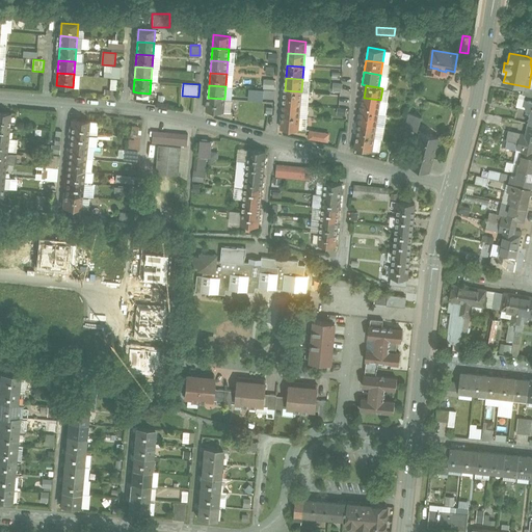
[(531,87),(529,87),(525,86),(523,94),(531,96),(531,87)]
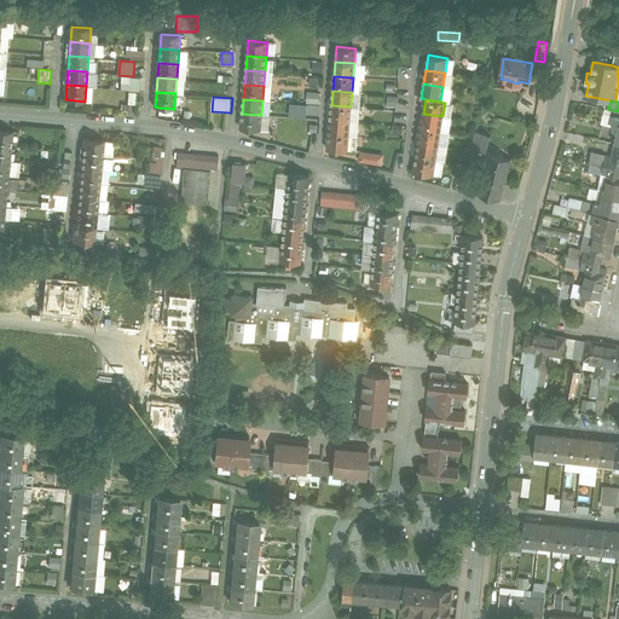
[(306,116),(306,103),(289,103),(289,116),(306,116)]
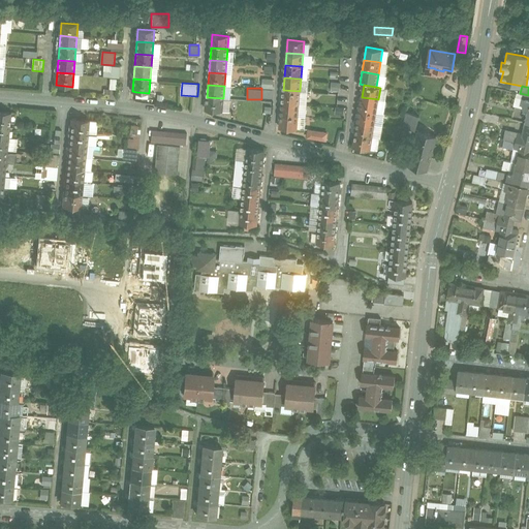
[(300,91),(283,90),(282,102),(299,103),(300,91)]
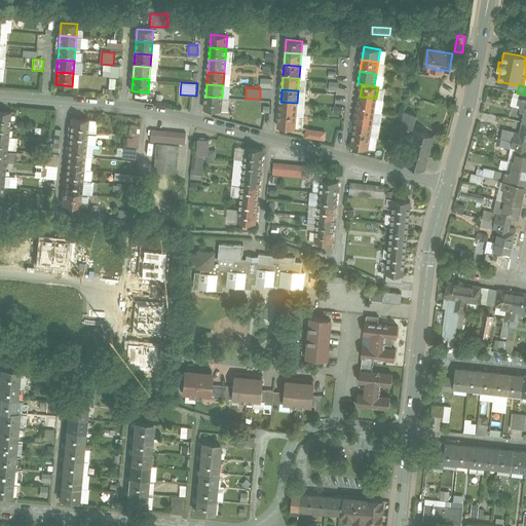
[(222,98),(205,97),(204,109),(221,110),(222,98)]
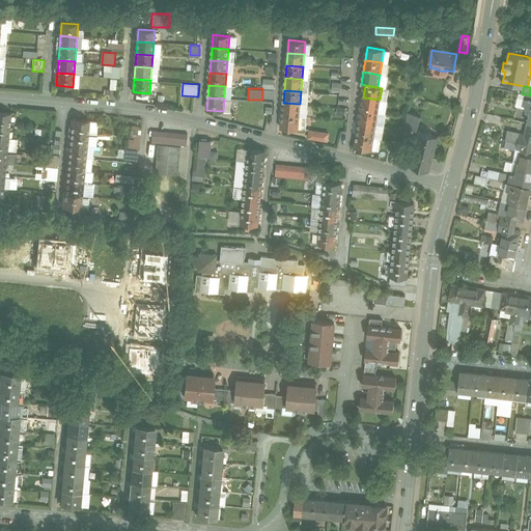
[(380,100),(363,98),(361,109),(378,112),(380,100)]
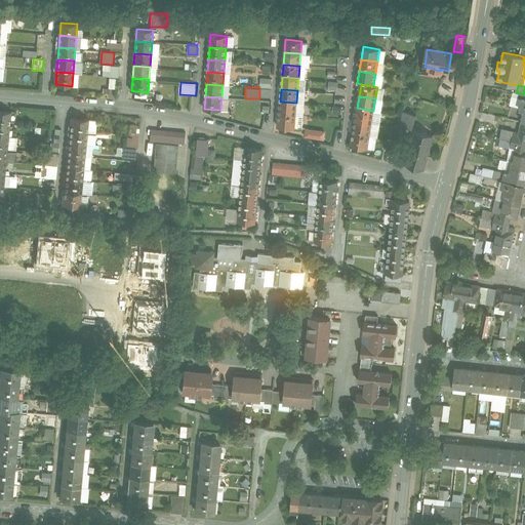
[(296,103),(280,102),(279,114),(295,115),(296,103)]
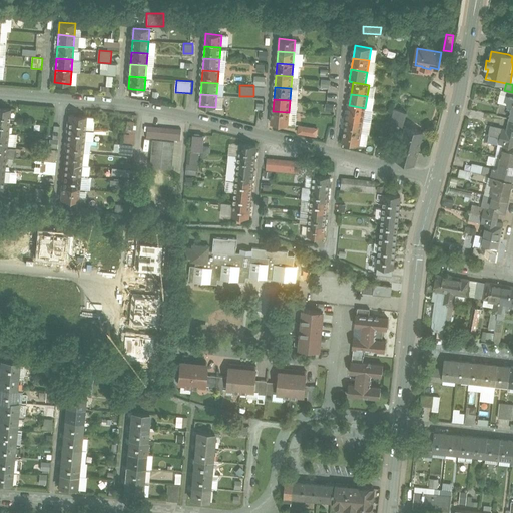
[(365,108),(349,105),(347,117),(363,120),(365,108)]
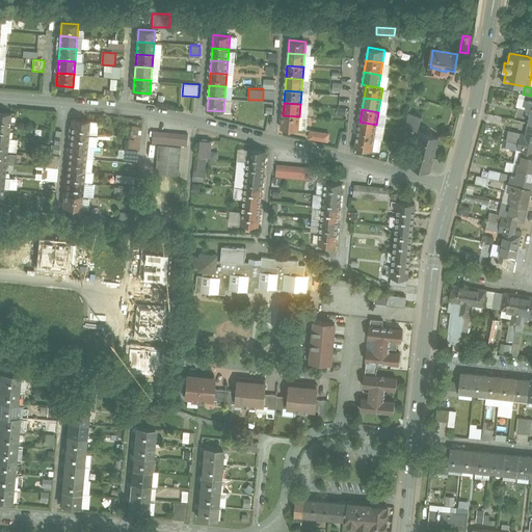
[(10,112),(0,111),(0,124),(9,126),(10,112)]
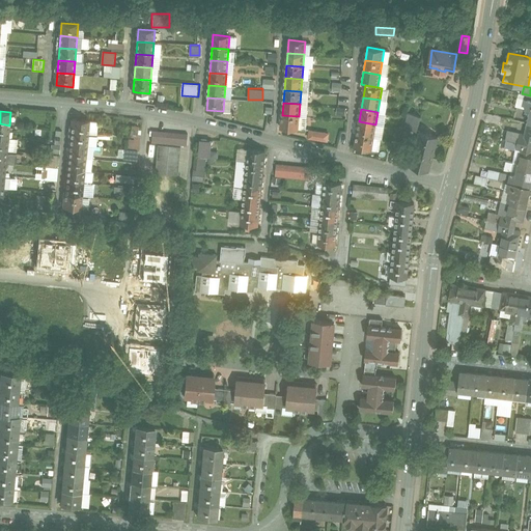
[(422,115),(409,112),(404,127),(418,130),(422,115)]
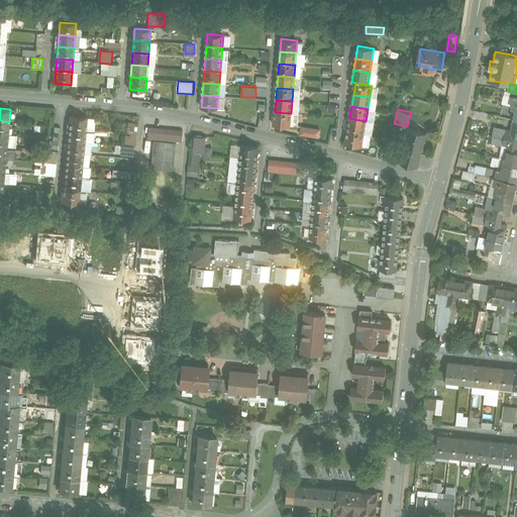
[(291,113),(275,112),(274,124),(290,126),(290,125),(291,113)]
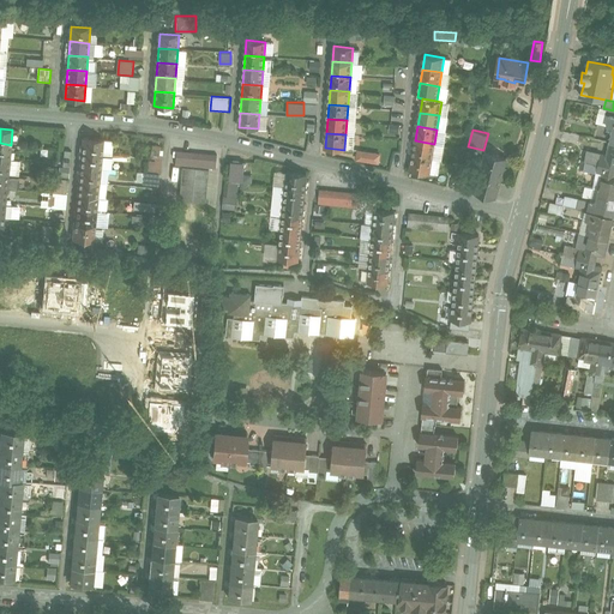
[(103,139),(84,137),(83,152),(102,154),(103,139)]
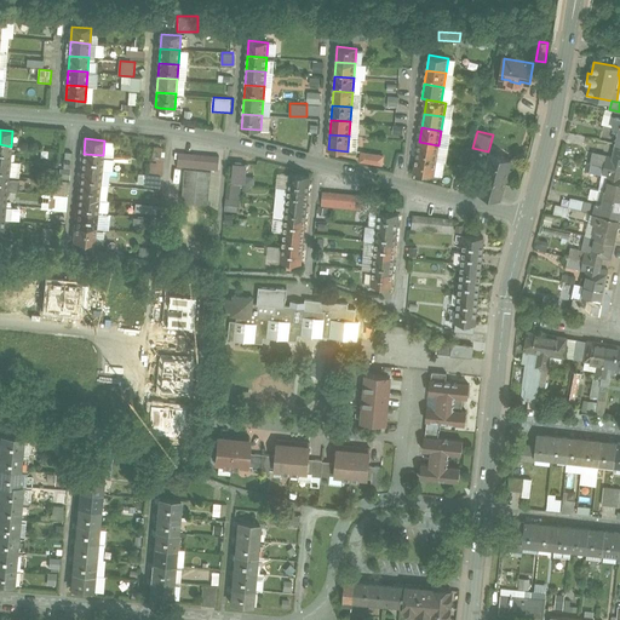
[(438,145),(419,142),(418,156),(436,160),(438,145)]
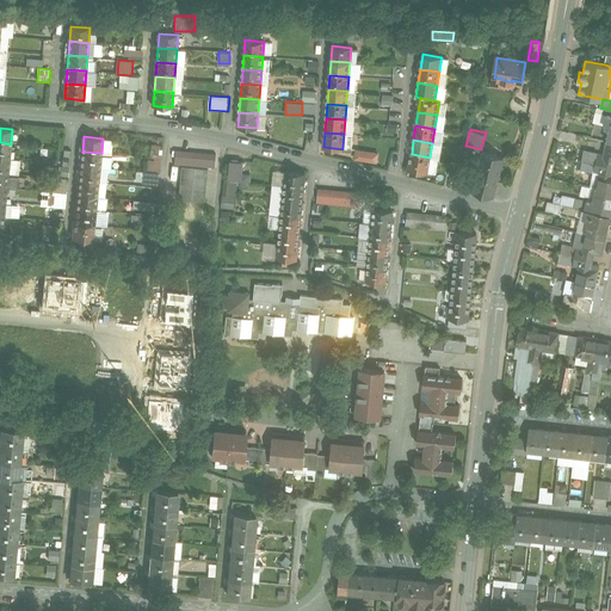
[(610,141),(608,141),(605,155),(598,154),(597,162),(610,165),(610,141)]
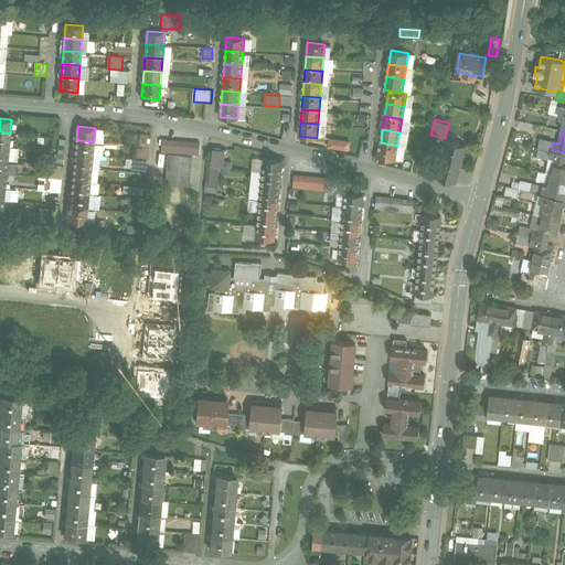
[(10,134),(0,131),(0,145),(9,147),(10,134)]
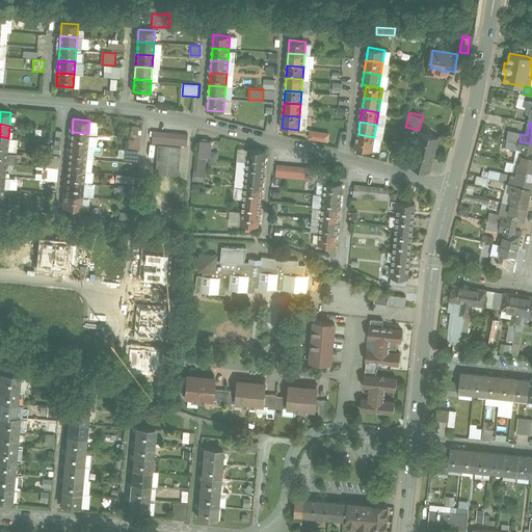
[(130,126),(130,148),(139,148),(139,126),(130,126)]
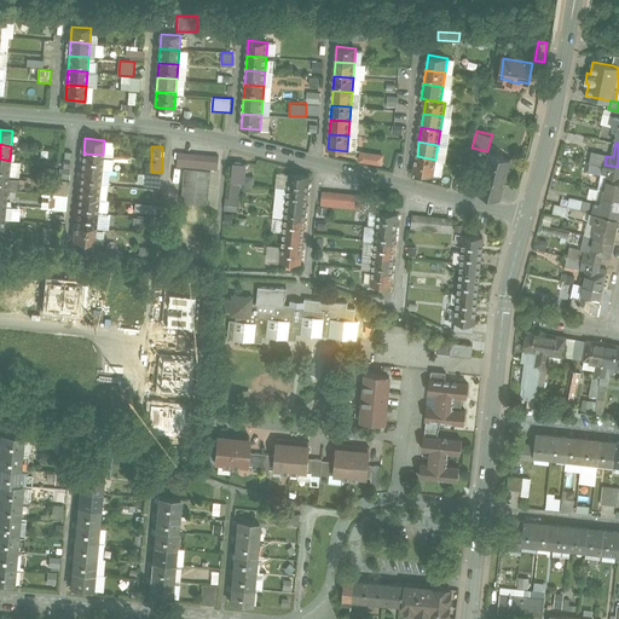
[(220,156),(178,152),(177,167),(219,171),(220,156)]
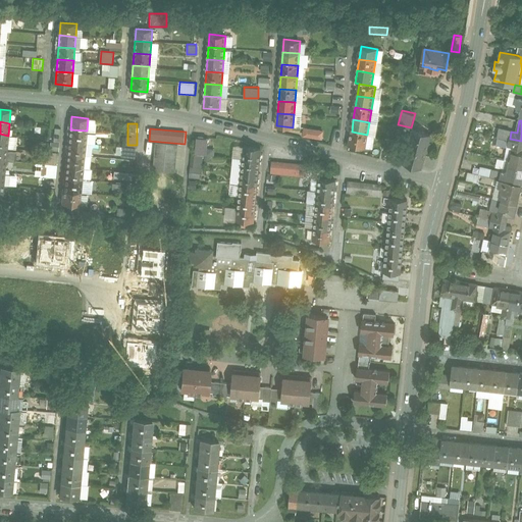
[(323,131),(305,128),(304,135),(322,138),(323,131)]
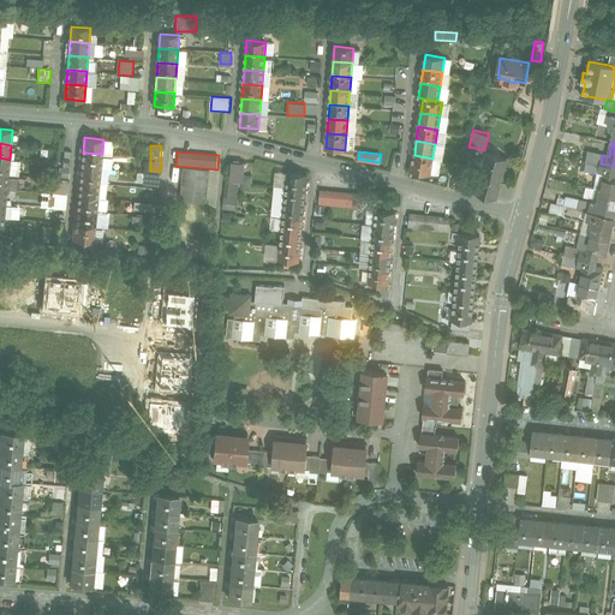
[(487,151),(476,192),(496,198),(508,157),(487,151)]
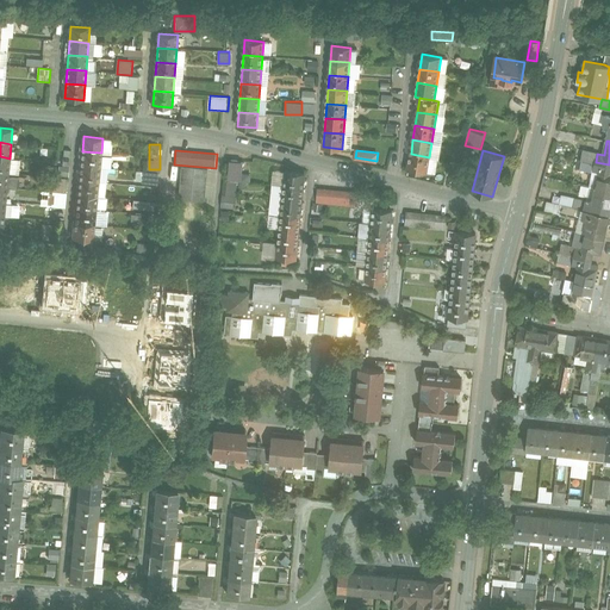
[(597,154),(584,150),(582,159),(583,160),(584,160),(596,162),(597,154)]
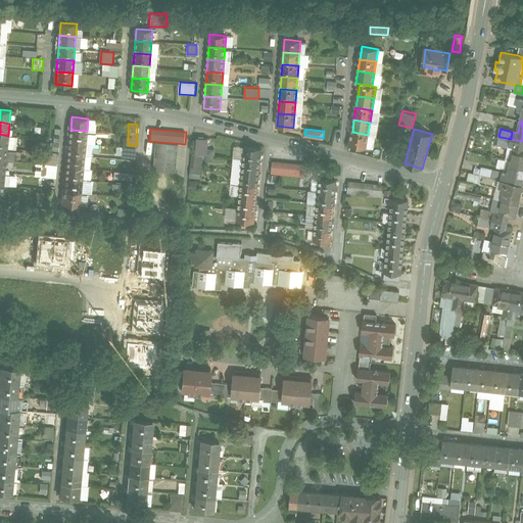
[(87,131),(70,130),(69,142),(86,143),(87,131)]
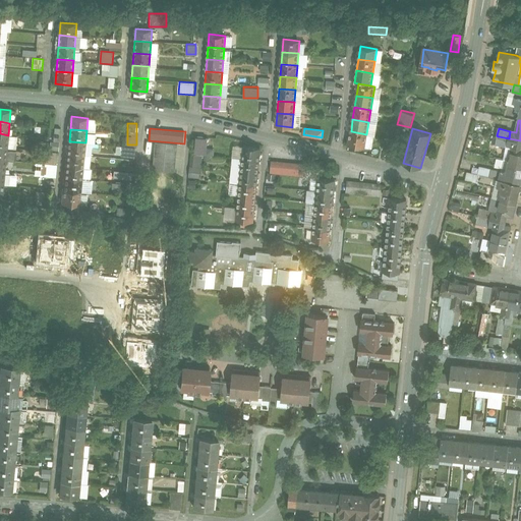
[(366,134),(351,131),(349,145),(364,147),(366,134)]
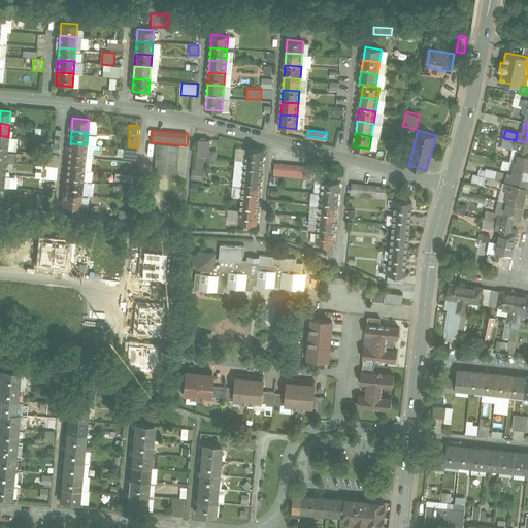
[(8,137),(0,135),(0,149),(7,150),(8,137)]
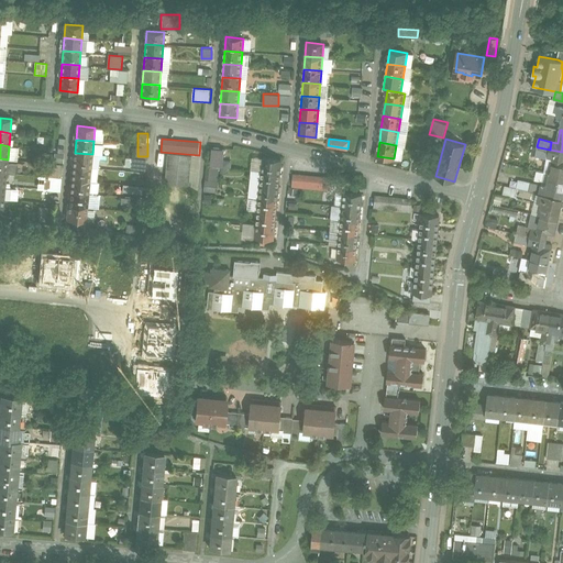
[(225,148),(212,147),(210,166),(223,167),(225,148)]
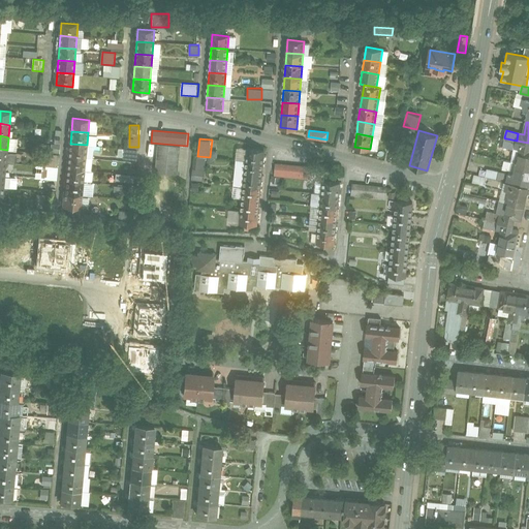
[(517,141),(506,138),(505,138),(504,147),(515,149),(517,141)]
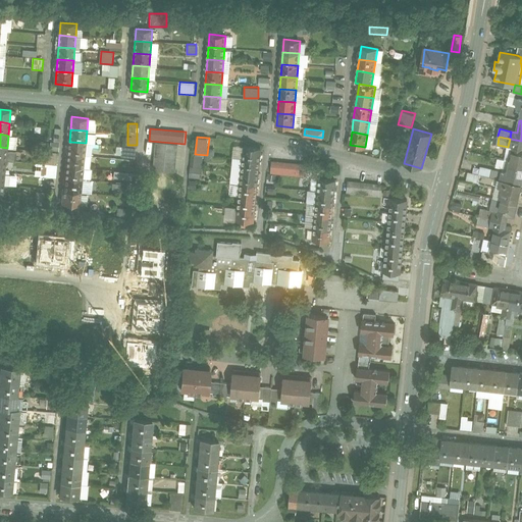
[(394,140),(386,138),(383,148),(390,150),(394,140)]
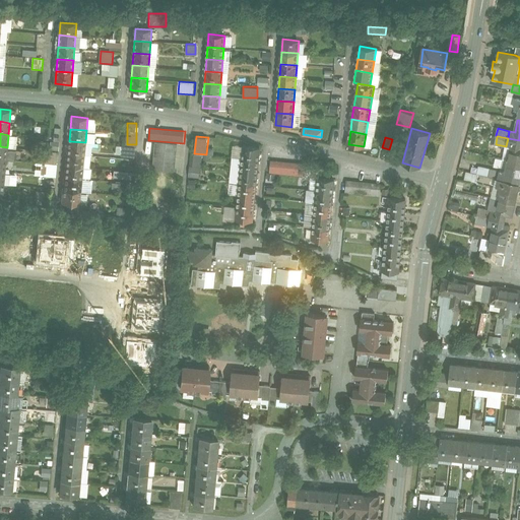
[(519,140),(508,138),(506,146),(511,147),(509,159),(519,161),(519,140)]
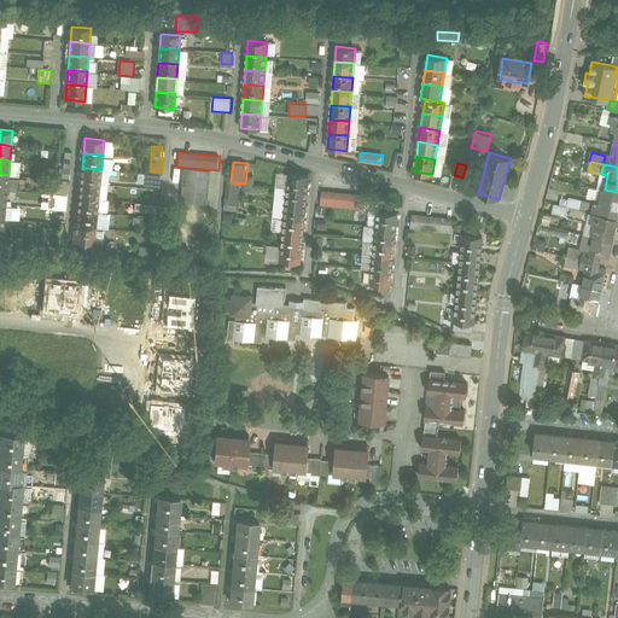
[(101,169),(82,168),(80,182),(99,184),(101,169)]
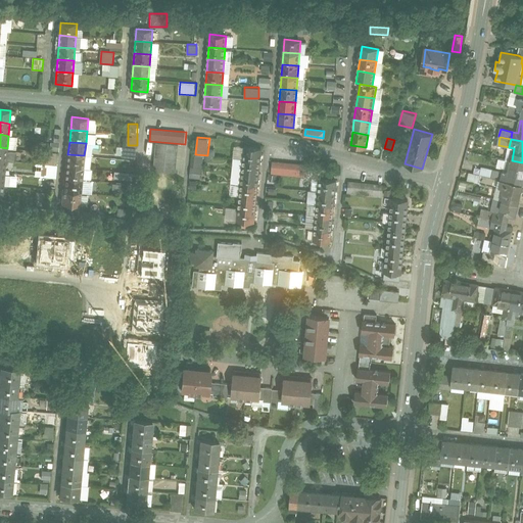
[(178,144),(155,142),(153,171),(176,173),(178,144)]
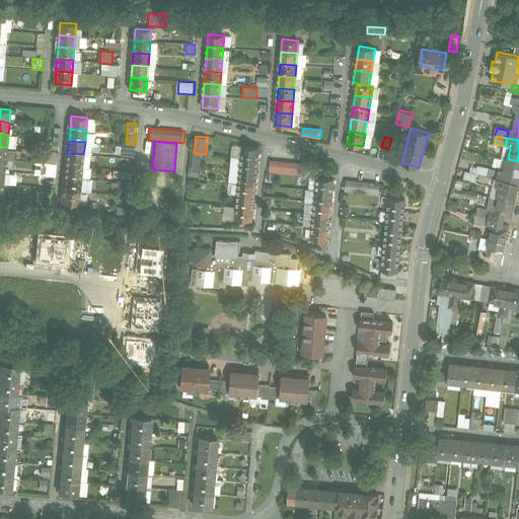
[(116,154),(133,155),(134,146),(116,145),(116,154)]
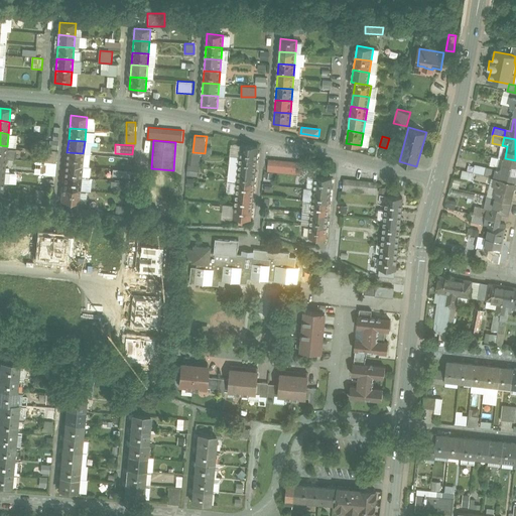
[(258,146),(242,144),(241,157),(257,158),(258,146)]
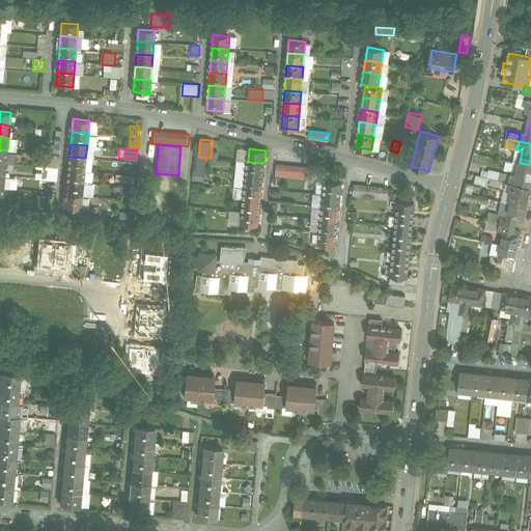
[(16,154),(7,152),(6,163),(15,164),(16,154)]
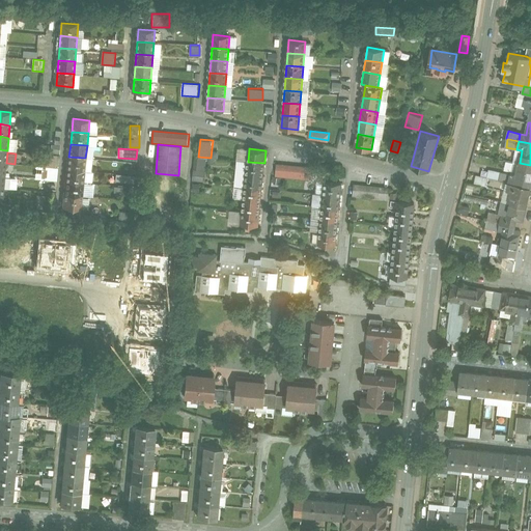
[(56,156),(46,154),(44,166),(55,167),(56,156)]
